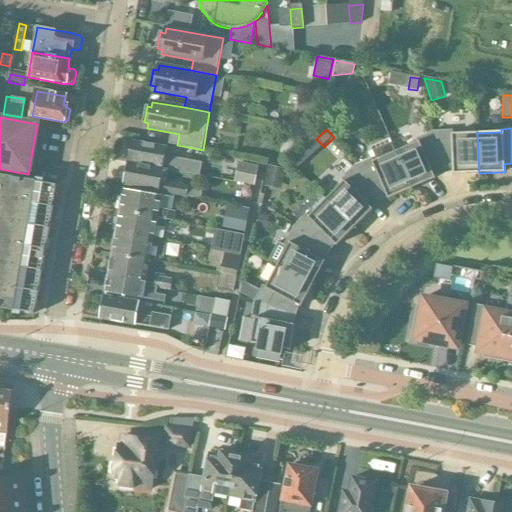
[(453,175),(479,173),(477,133),(453,134),(453,131),(433,132),(441,167),(452,166),(453,175)]
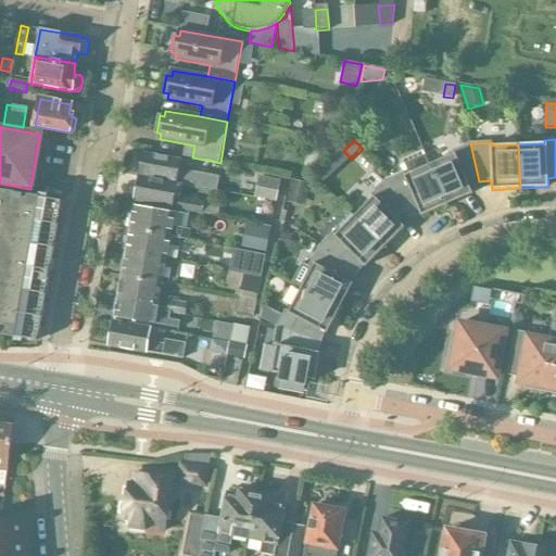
[(469,186),(479,181),(470,143),(452,151),(454,154),(429,165),(446,205),(472,194),(469,186)]
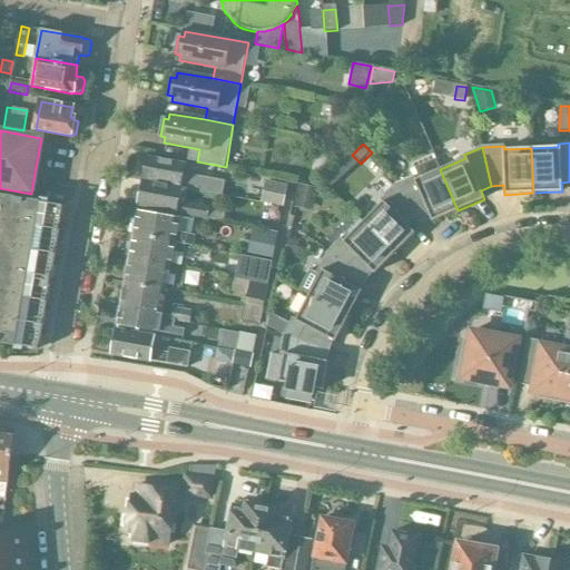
[(413,165),(411,170),(414,177),(395,185),(418,218),(428,214),(432,222),(458,210),(440,169),(434,155),(413,165)]
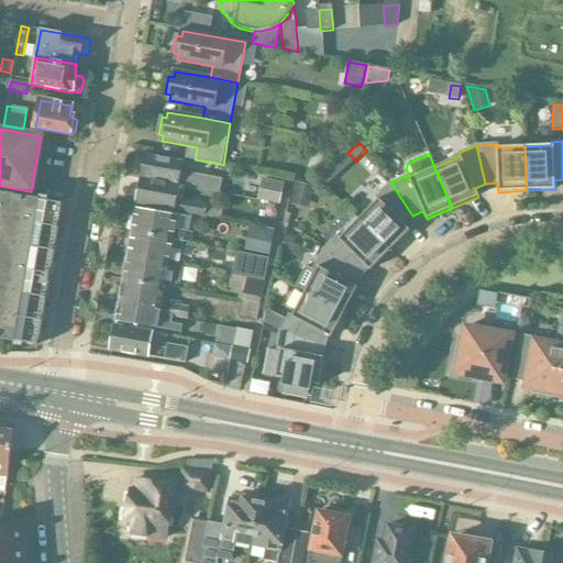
[(142,181),(178,187),(184,188),(221,195),(223,181),(190,175),(190,178),(180,176),(183,163),(146,155),(142,181)]
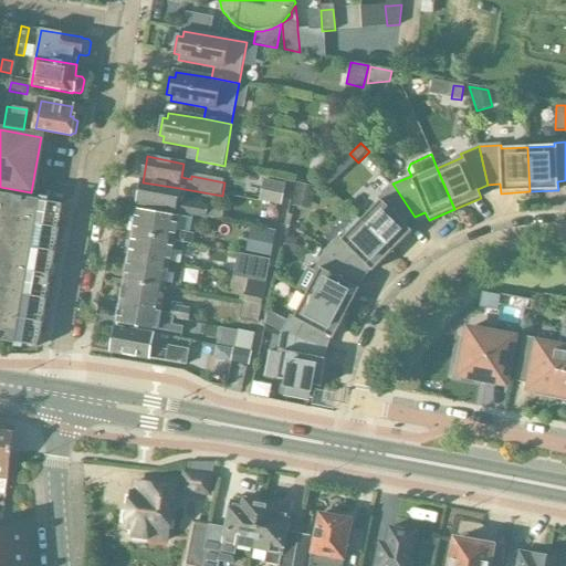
[(265,181),(262,201),(281,205),(285,185),(265,181)]
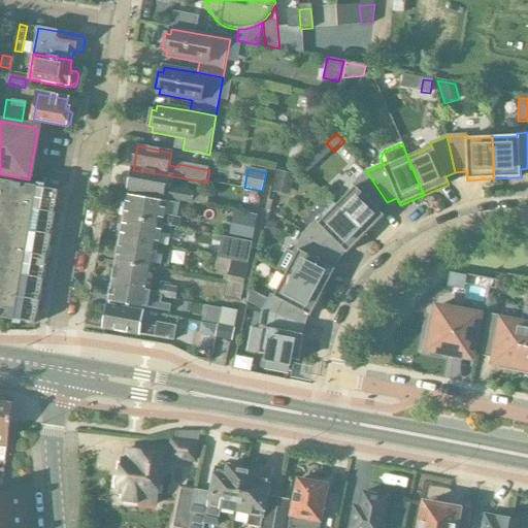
[(133,170),(129,192),(175,200),(193,203),(193,201),(207,204),(208,196),(195,194),(195,193),(170,189),(172,176),(167,175),(133,170)]
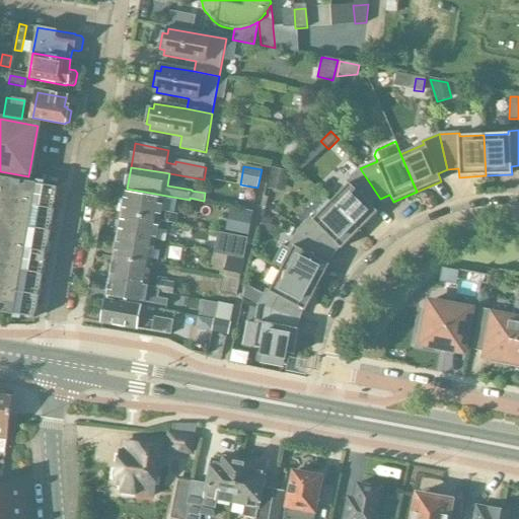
[(330,203),(359,231),(378,213),(372,207),(380,199),(360,168),(346,182),(349,184),(330,203)]
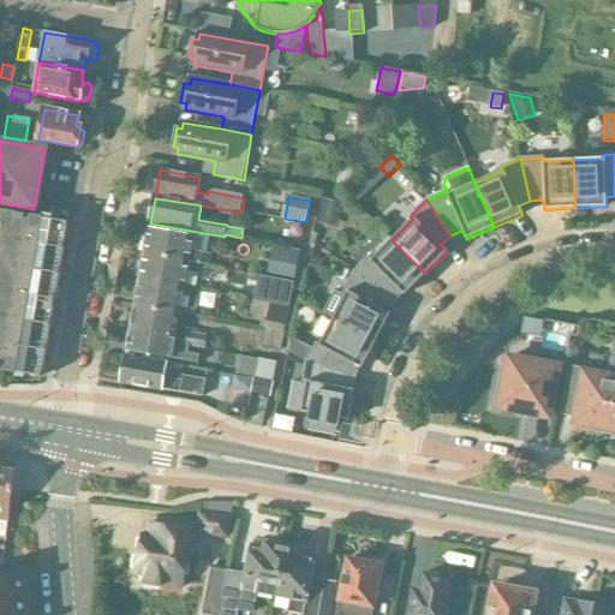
[(334,230),(339,206),(321,202),(316,226),(334,230)]
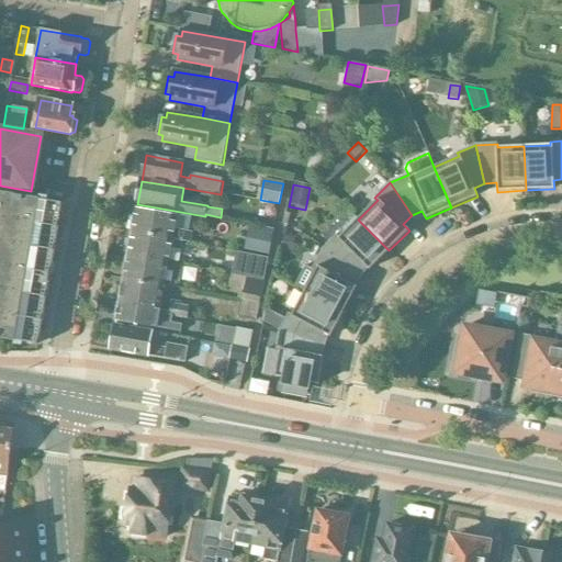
[(0,245),(55,256),(64,204),(0,192),(0,245)]
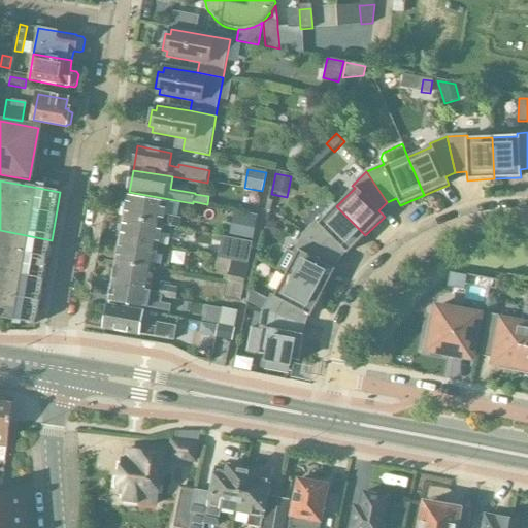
[(167,203),(128,197),(124,220),(163,227),(179,229),(182,220),(164,217),(167,203)]
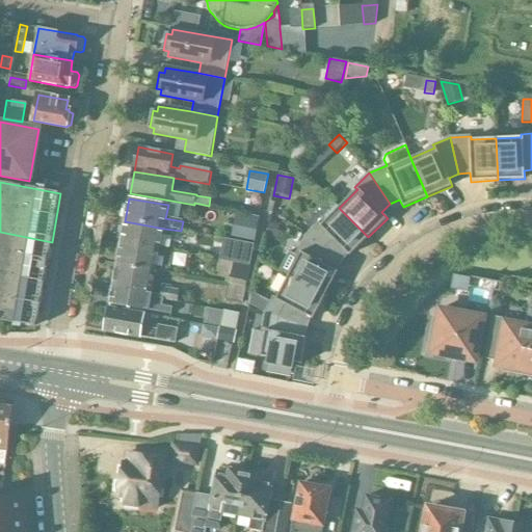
[(306,236),(335,258),(343,250),(349,257),(368,237),(339,208),(321,225),(318,222),(306,236)]
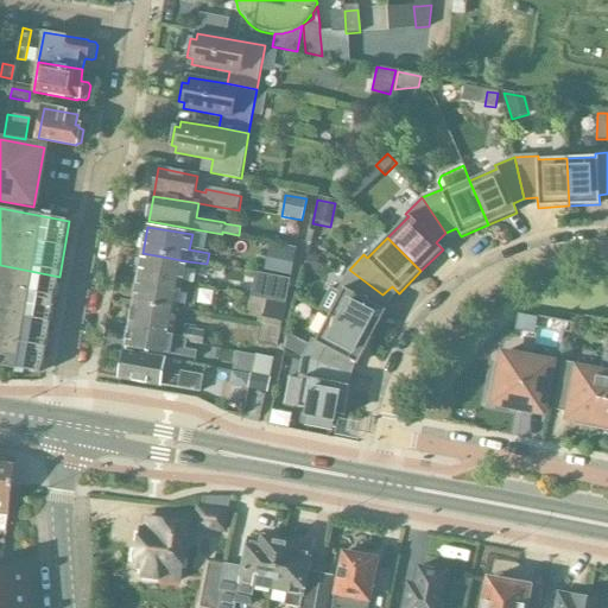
[(270,245),(264,271),(290,276),(296,248),(284,246),(284,248),(270,245)]
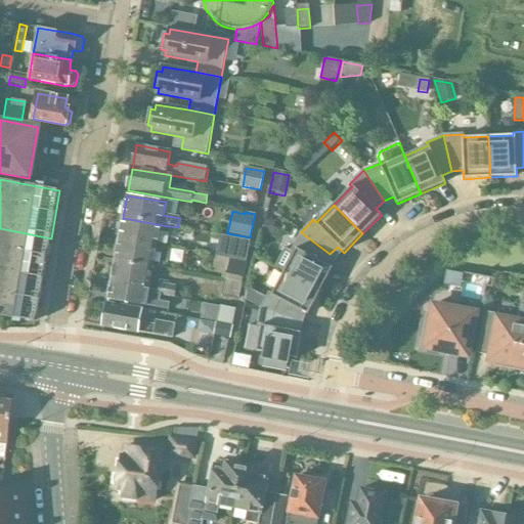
[(123,218),(120,239),(158,246),(159,242),(160,232),(169,233),(170,226),(162,225),(123,218)]
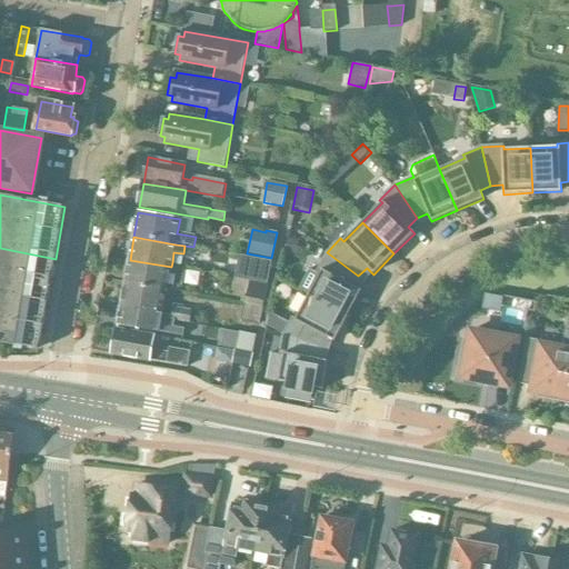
[(299,241),(288,239),(285,252),(296,255),(299,241)]
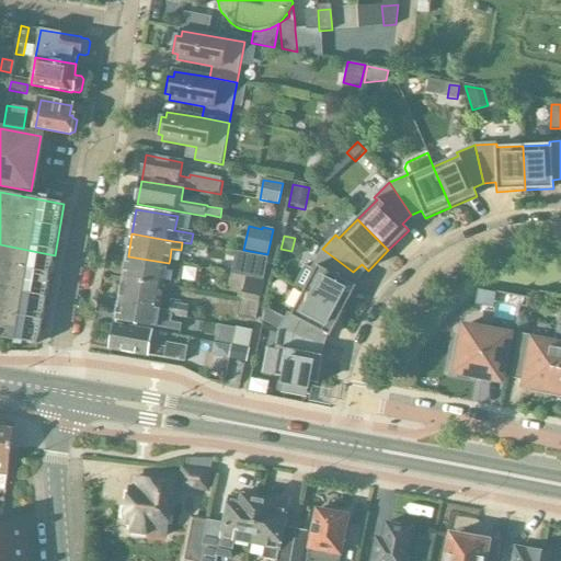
[(55,255),(0,244),(0,290),(47,299),(55,255)]
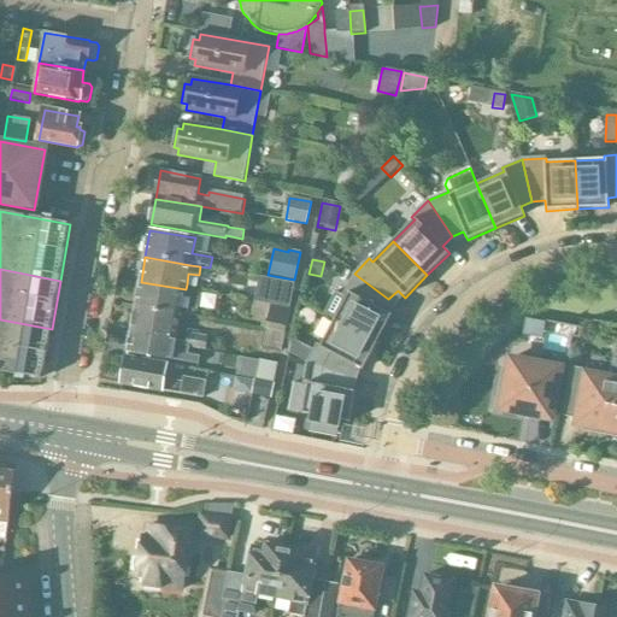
[(335,293),(324,315),(334,321),(377,344),(392,316),(383,311),(388,299),(354,274),(345,292),(348,294),(346,298),(335,293)]
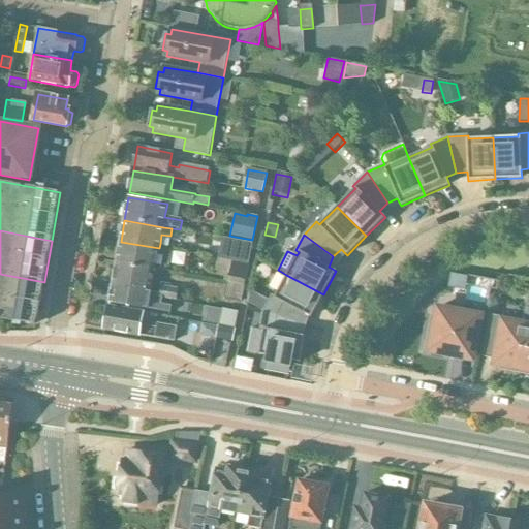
[(121,242),(117,263),(155,270),(157,256),(167,258),(168,250),(163,249),(159,248),(121,242)]
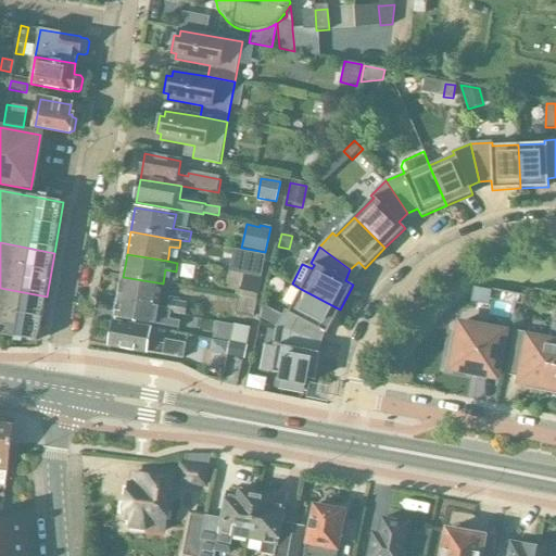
[(265,258),(243,254),(239,276),(261,280),(265,258)]
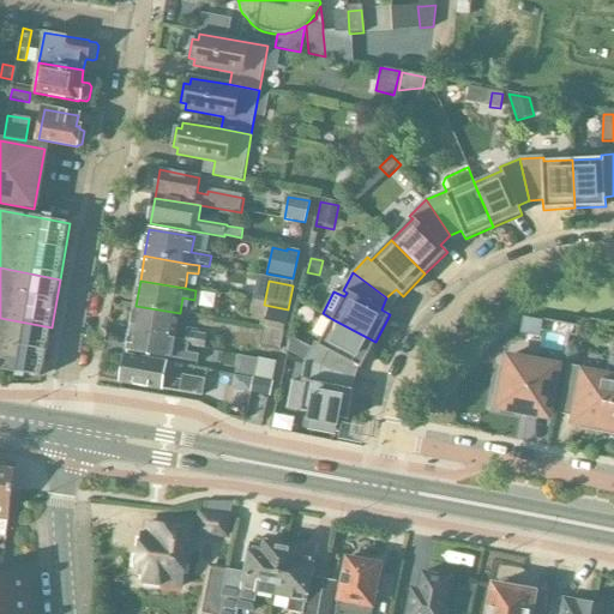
[(136,306),(131,331),(175,339),(186,342),(185,345),(204,349),(206,336),(176,331),(179,319),(180,313),(136,306)]
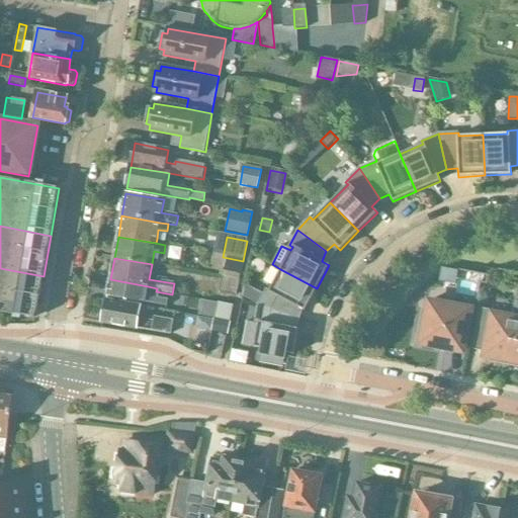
[(240,277),(243,261),(227,258),(223,274),(240,277)]
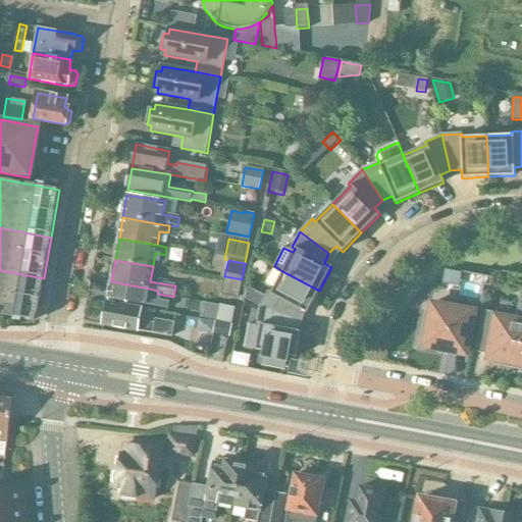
[(447,268),(444,282),(468,286),(471,273),(447,268)]
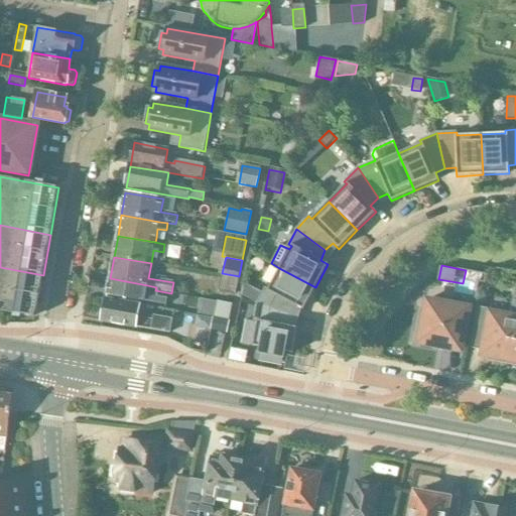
[(0,311),(35,318),(43,275),(0,267),(0,311)]
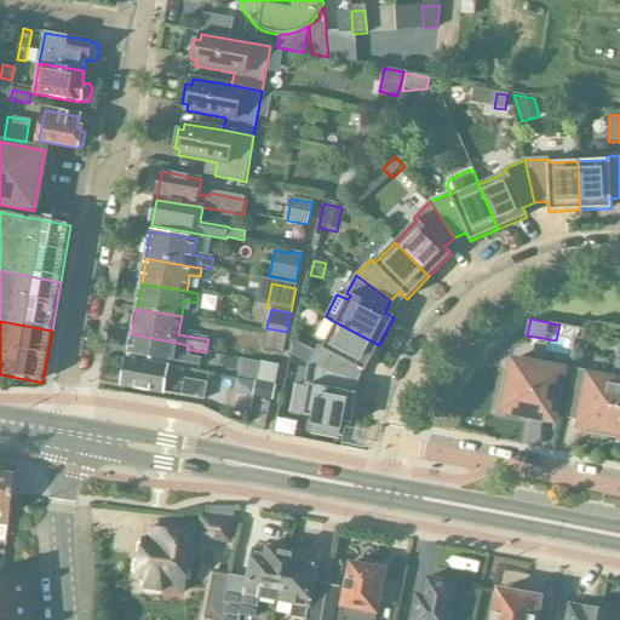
[(365,373),(379,345),(336,322),(322,348),(319,346),(309,365),(349,379),(355,368),(365,373)]
